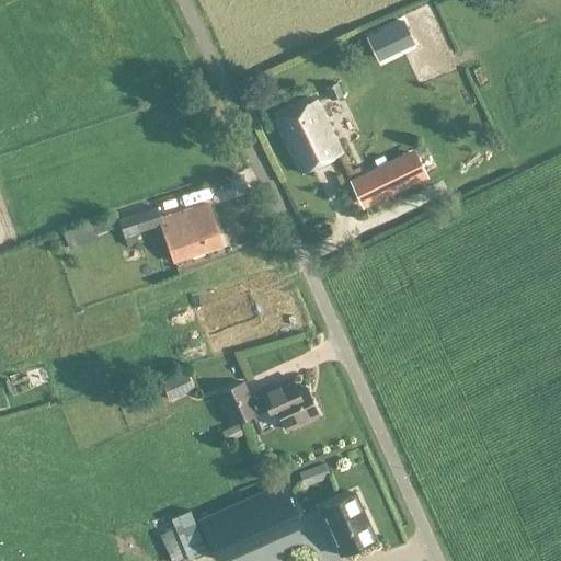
[(340,83),(328,88),(332,101),(344,98),(340,83)]
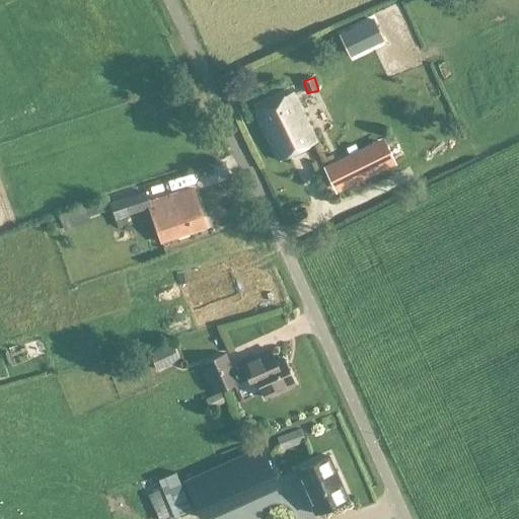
[(315,142),(293,93),(254,112),(278,159),(315,142)]
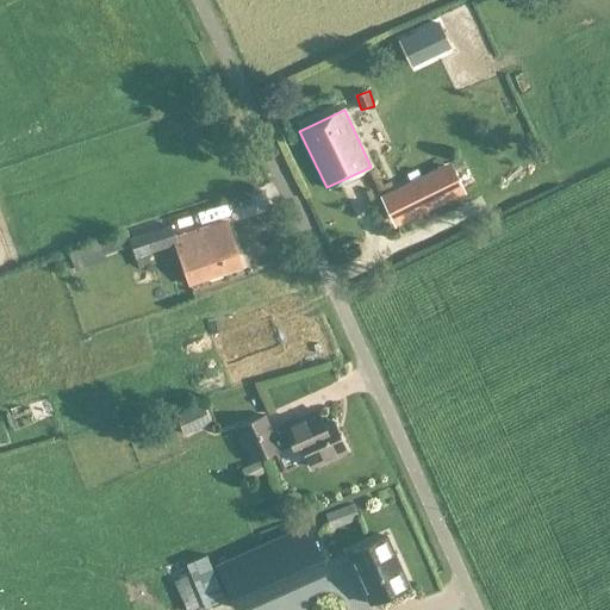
[(396,222),(460,190),(449,167),(384,199),(396,222)]
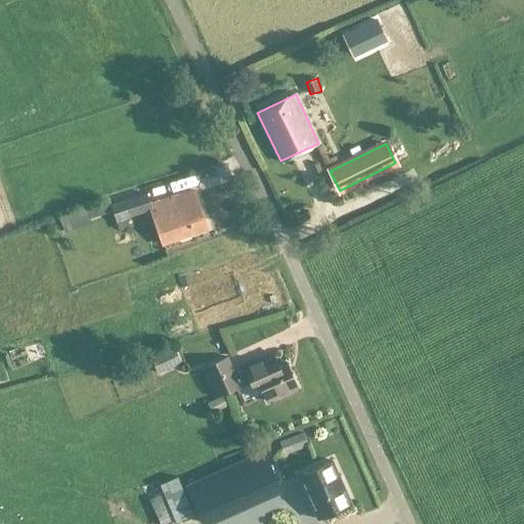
[(170,200),(150,207),(146,194),(111,206),(117,222),(151,210),(163,245),(208,229),(194,191),(181,197),(182,201),(172,205),(170,200)]
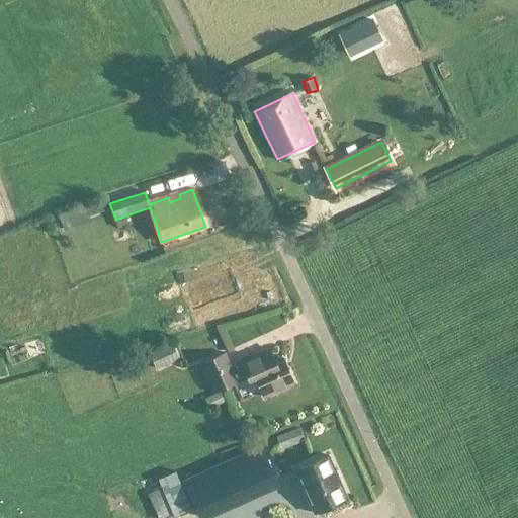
[(106,210),(103,200),(86,206),(89,216),(106,210)]
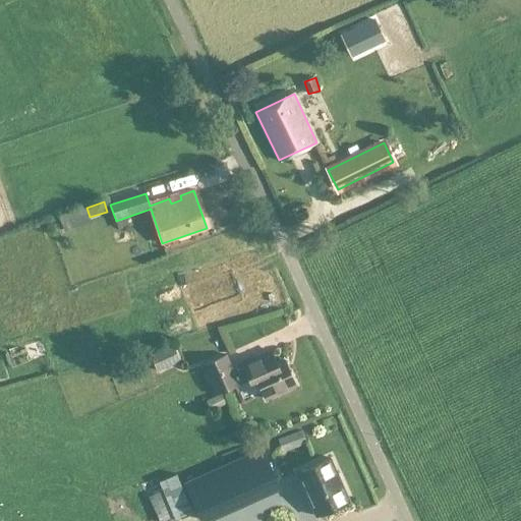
[(237,346),(244,361),(274,348),(267,333),(237,346)]
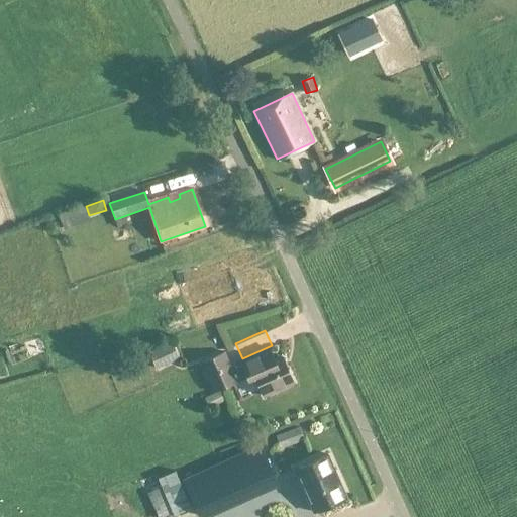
[(179,358),(172,343),(149,353),(156,368),(179,358)]
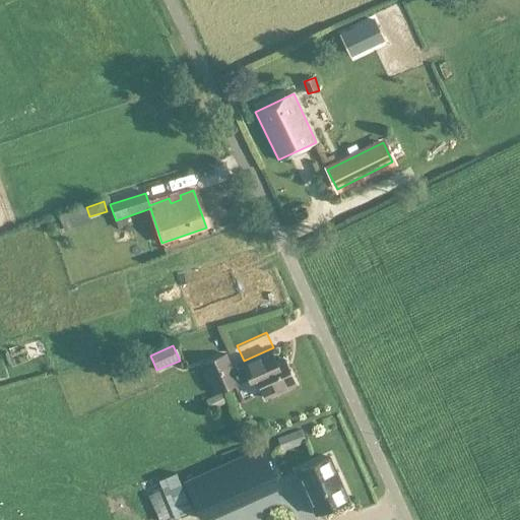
[(239,384),(250,379),(252,383),(258,380),(266,398),(296,385),(284,360),(276,364),(270,349),(242,363),(244,366),(233,370),(225,354),(202,365),(215,394),(239,384)]
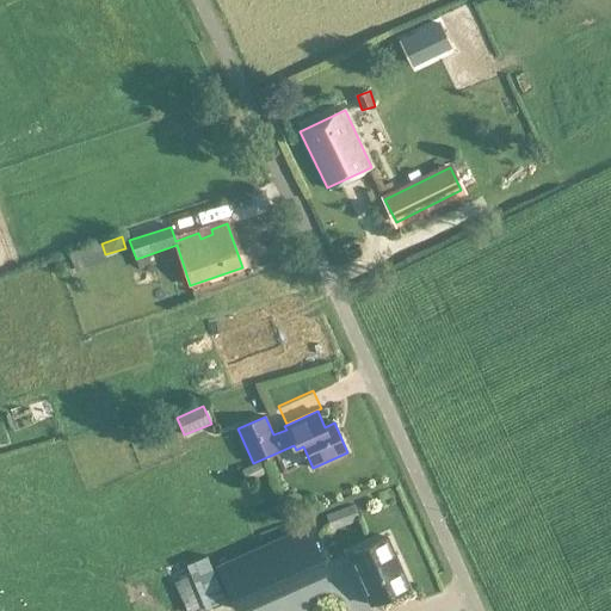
[(332,528),(358,518),(355,506),(327,516),(332,528)]
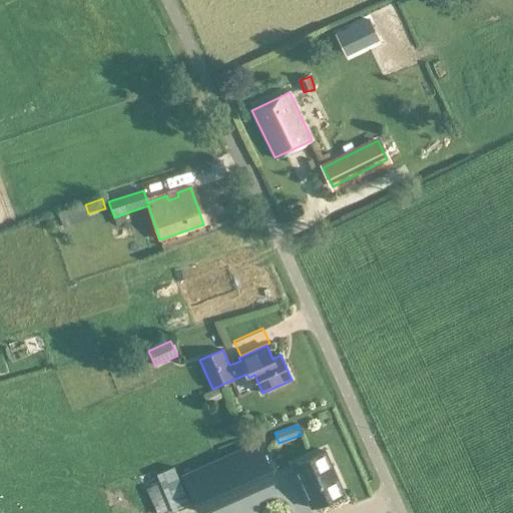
[(258,443),(183,476),(199,512),(274,479),(258,443)]
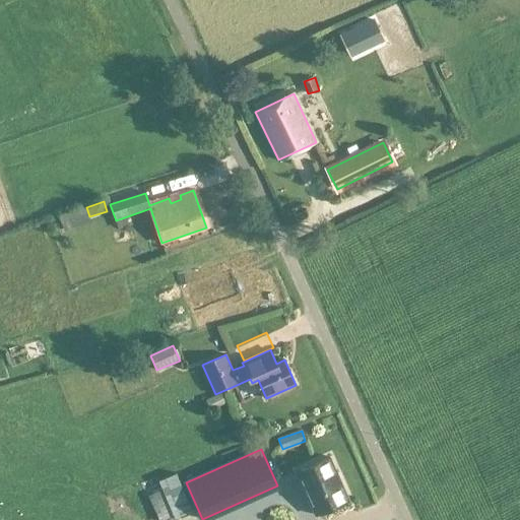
[(297,471),(316,515),(349,500),(330,457),(297,471)]
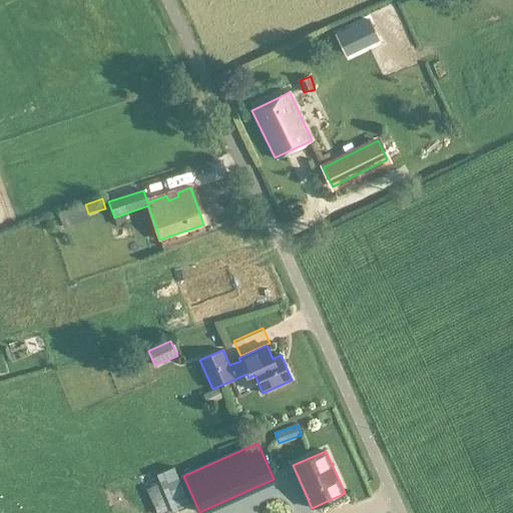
[(172,512),(189,504),(173,468),(156,475),(172,512)]
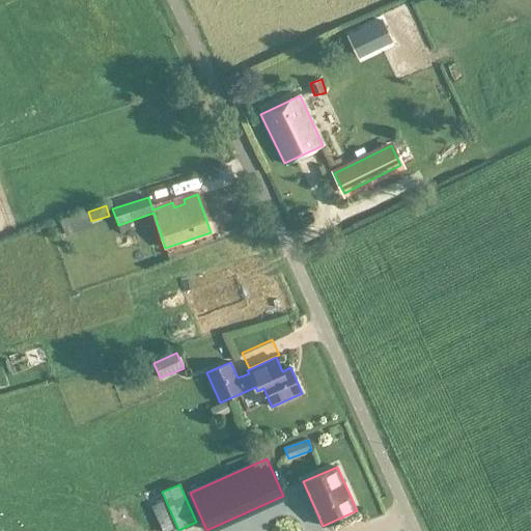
[(273,530),(307,530),(298,510),(270,523),(273,530)]
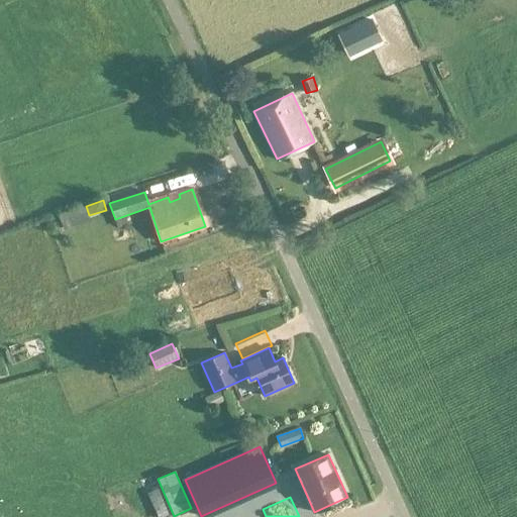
[(262,516),(259,506),(226,516),(262,516)]
